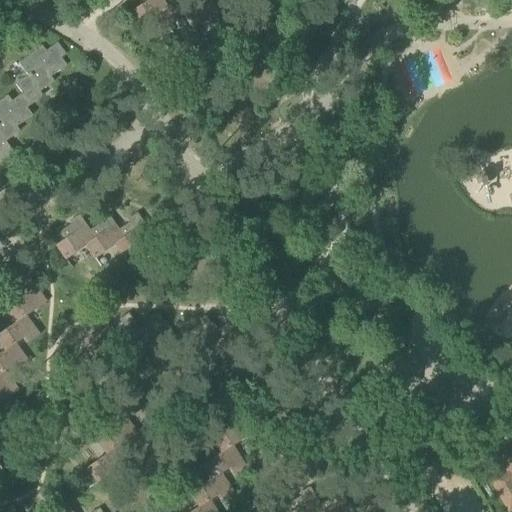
[(161,0),(150,0),(133,12),(142,25),(143,25),(159,14),(167,9),(166,8),(167,8),(161,0)]
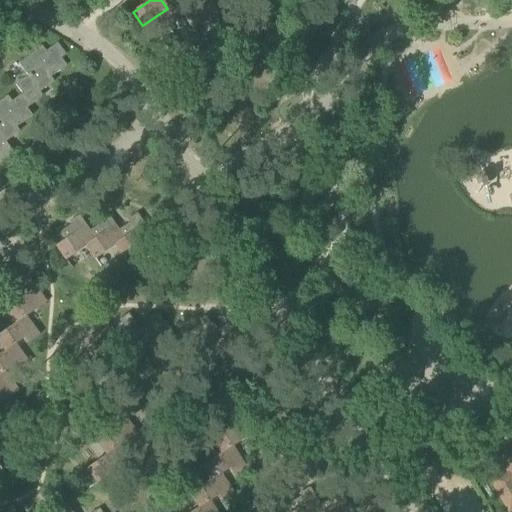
[(167,9),(159,14),(168,27),(184,16),(192,11),(192,10),(185,0),(179,0),(177,1),(175,0),(170,0),(169,1),(171,5),(167,8),(166,8),(167,9)]
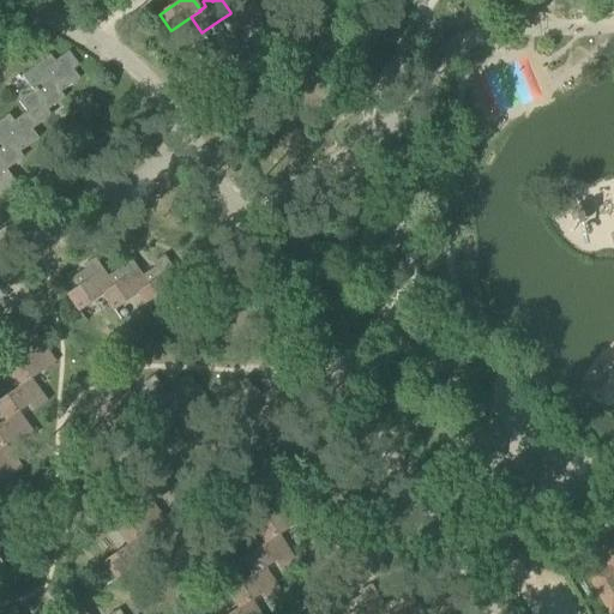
[(230,13),(221,19),(233,35),(262,16),(251,0),(248,0),(230,12),(230,13)]
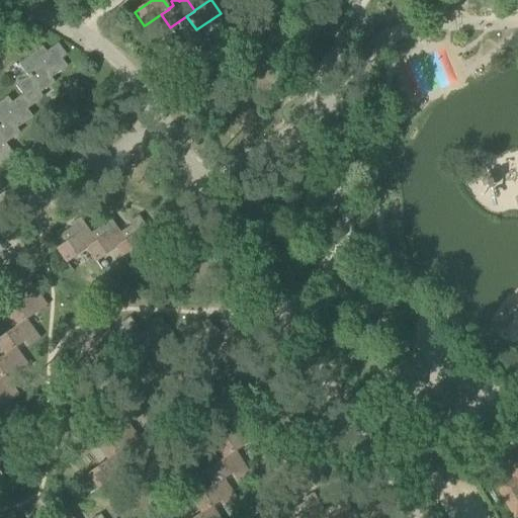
[(42,47),(18,65),(28,77),(15,86),(22,95),(32,107),(44,98),(40,94),(55,83),(52,79),(67,67),(62,60),(67,56),(58,44),(47,53),(42,47)]
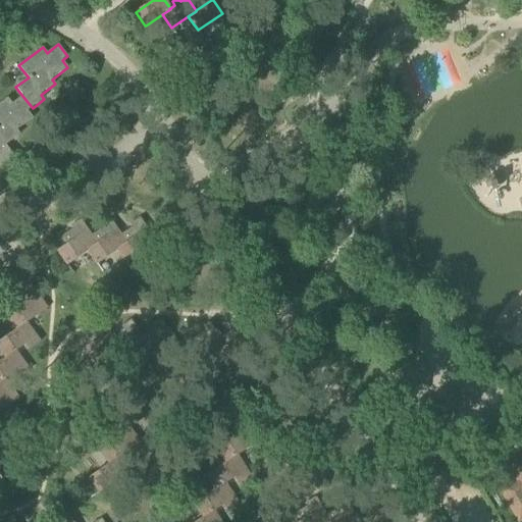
[(0,155),(9,149),(6,146),(20,135),(17,131),(33,118),(28,111),(33,108),(22,96),(12,104),(7,98),(0,103),(0,155)]
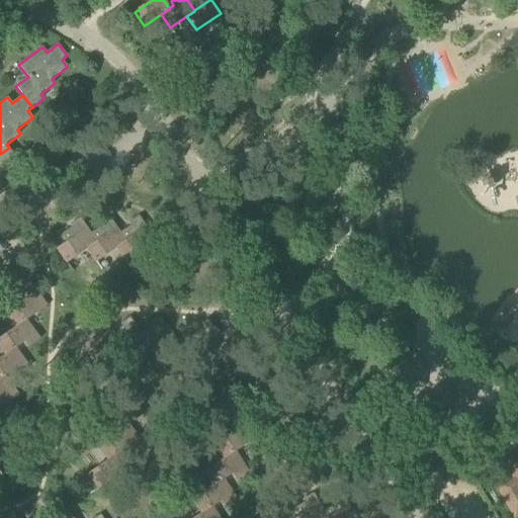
[(0,190),(5,186),(2,182),(18,170),(12,163),(17,160),(9,148),(0,154),(0,190)]
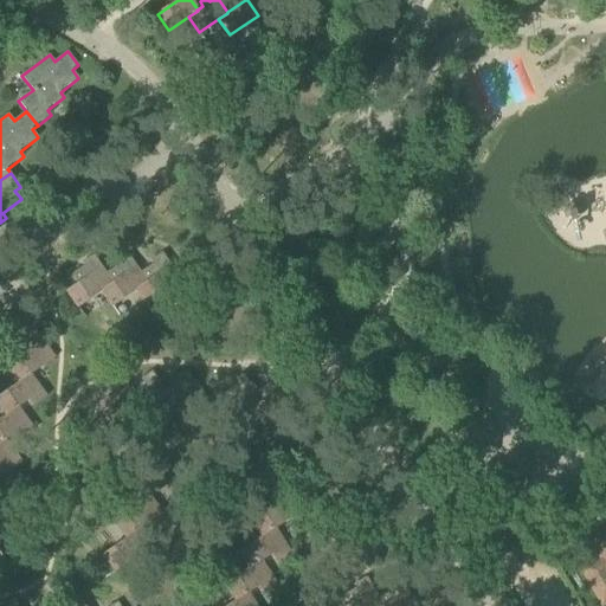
[(147,282),(136,290),(136,291),(147,307),(171,290),(171,289),(181,282),(175,272),(175,271),(162,252),(150,260),(153,264),(141,272),(147,282)]
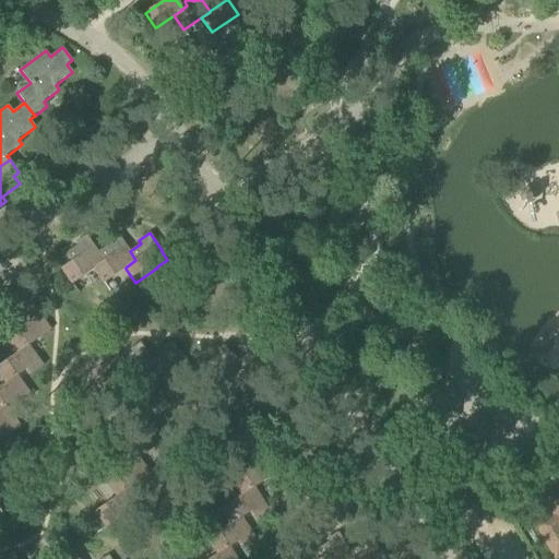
[(167,260),(157,266),(157,268),(167,283),(201,260),(181,233),(170,240),(173,244),(162,251),(167,260)]
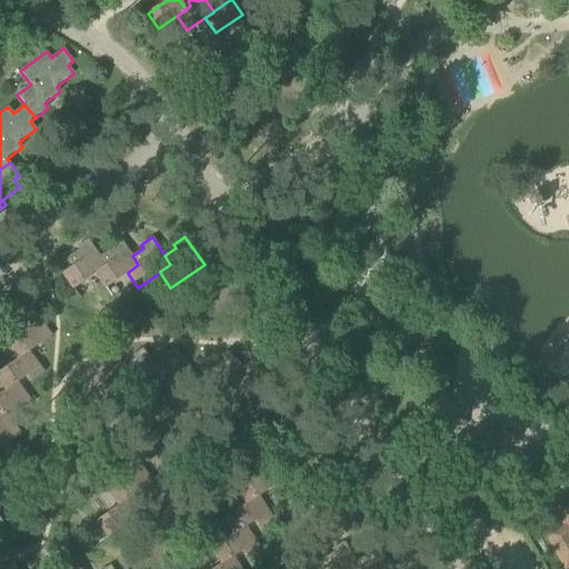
[(106,266),(96,273),(106,288),(128,273),(128,272),(138,265),(132,256),(120,238),(109,246),(111,249),(100,257),(106,266)]
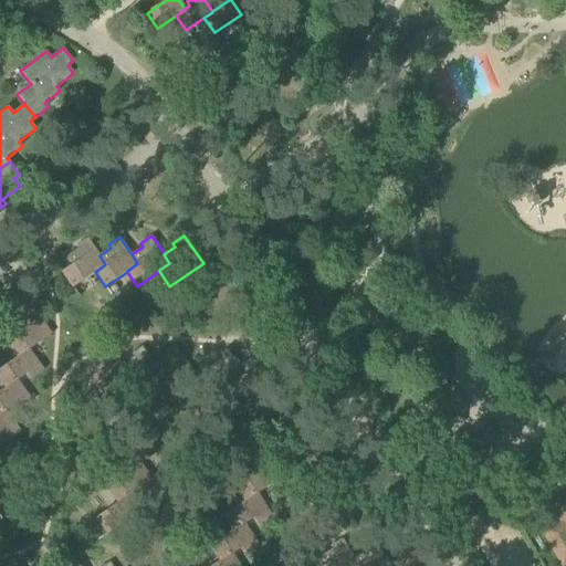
[(72,265),(62,272),(73,287),(95,272),(105,264),(100,255),(87,238),(76,245),(79,249),(66,257),(72,265)]
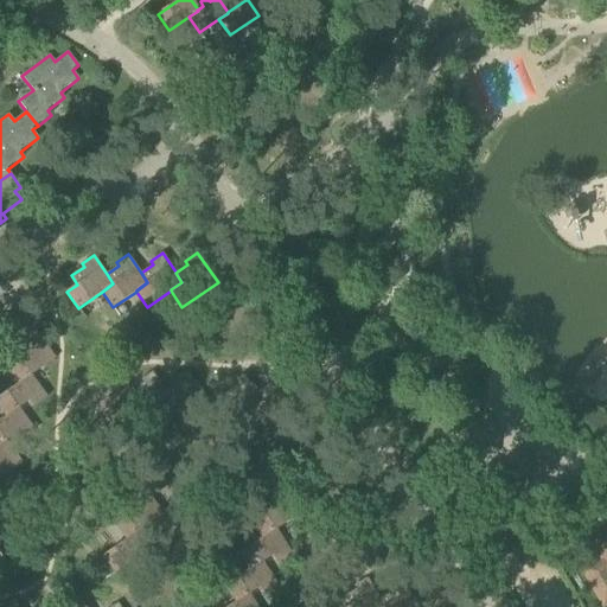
[(7,368),(19,384),(31,376),(55,359),(34,330),(23,338),(25,342),(12,351),(18,359),(7,368)]
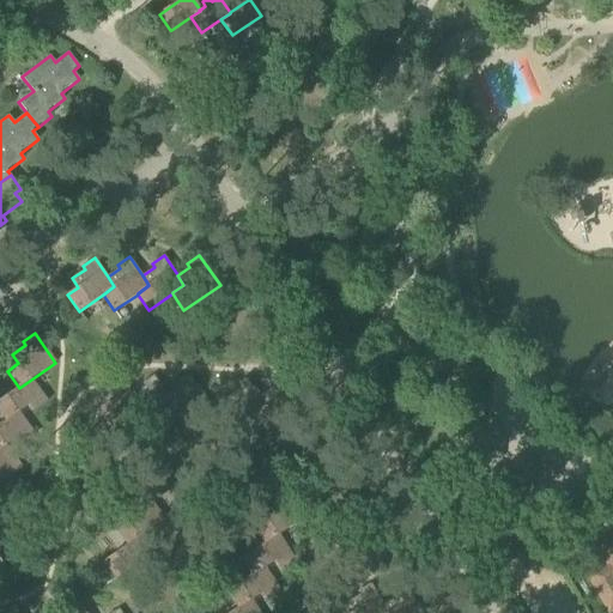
[(168,394),(167,395),(174,404),(163,412),(163,413),(175,430),(210,404),(189,375),(177,383),(178,387),(168,394)]
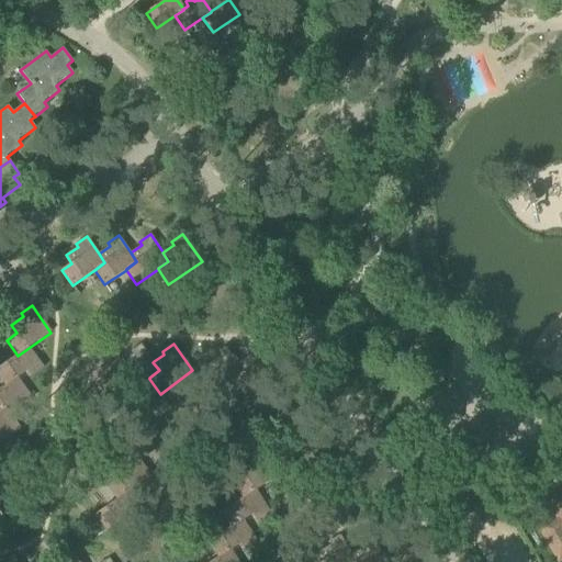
[(127,371),(116,379),(117,380),(127,394),(149,379),(149,378),(159,370),(153,362),(154,361),(141,345),(131,352),(133,356),(122,362),(121,363),(127,371)]
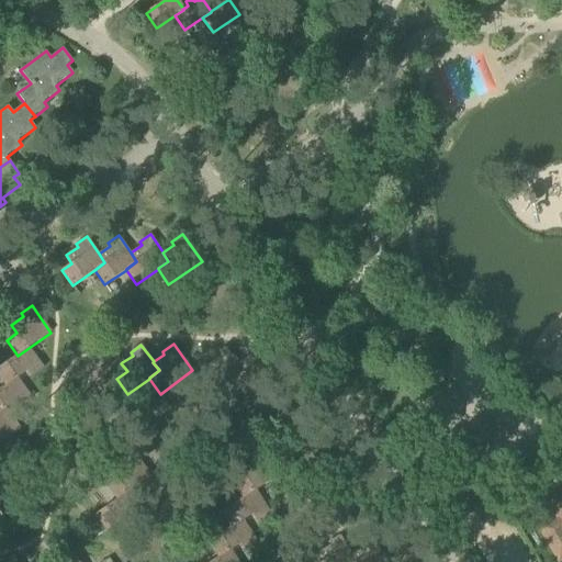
[(127,371),(121,363),(122,362),(110,346),(99,353),(100,356),(89,364),(94,372),(85,380),(96,395),(117,380),(116,379),(127,371)]
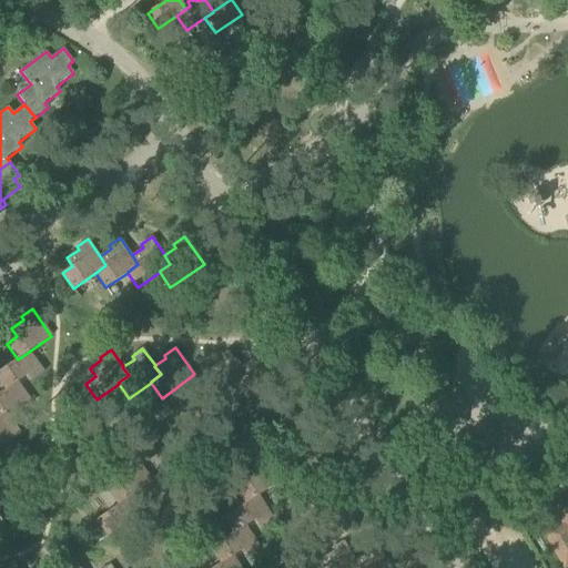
[(236,385),(246,401),(280,376),(261,350),(250,357),(252,361),(240,368),(246,376),(236,385)]
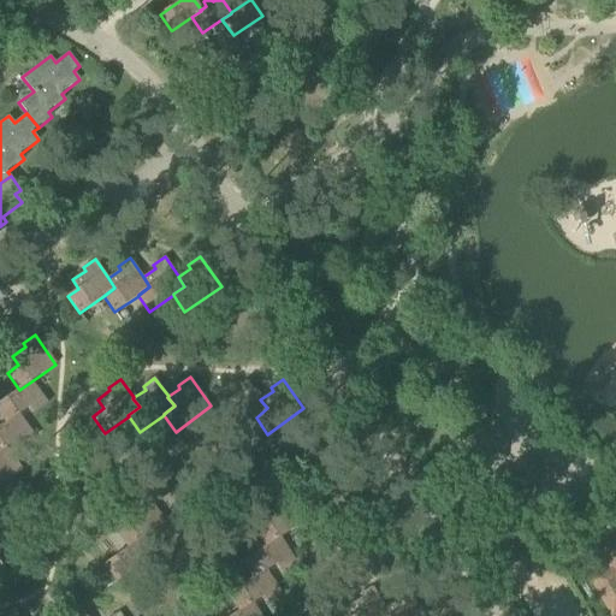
[(219,418),(231,434),(256,418),(267,408),(260,400),(248,380),(235,389),(238,392),(224,401),(230,410),(219,418)]
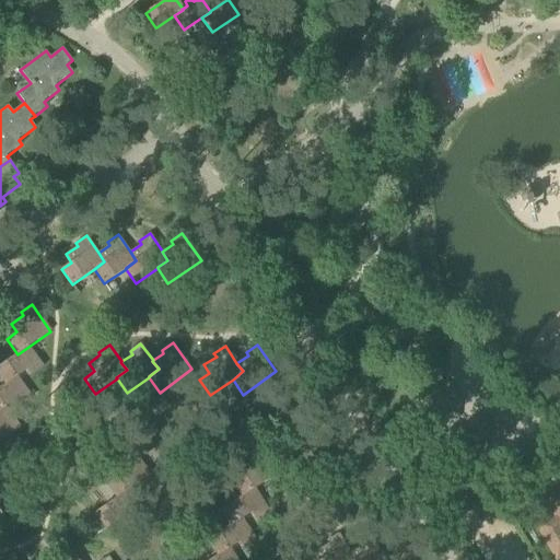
[(0,375),(6,384),(16,377),(27,370),(32,375),(43,368),(28,347),(18,354),(0,365),(0,375)]
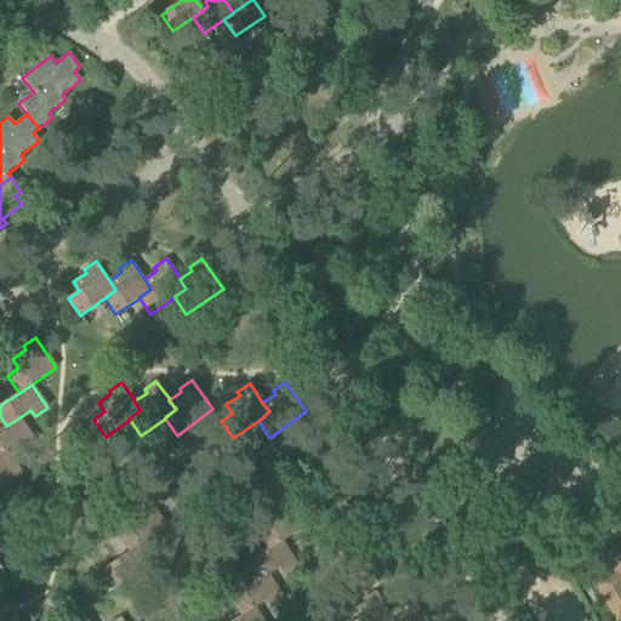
[(0,429),(0,455),(5,451),(6,451),(18,444),(22,450),(35,442),(18,419),(6,426),(0,429)]
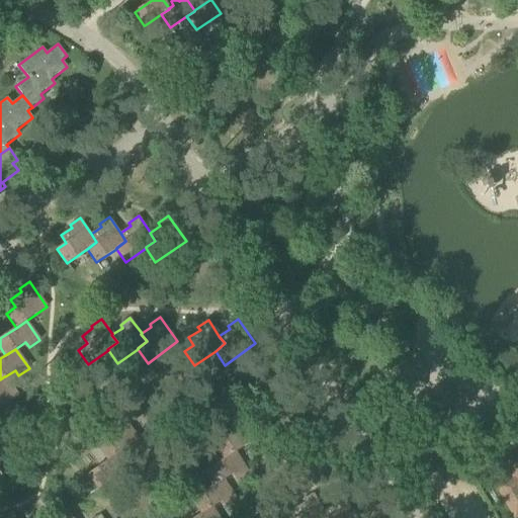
[(0,401),(4,399),(8,404),(18,396),(5,376),(4,376),(0,379),(0,401)]
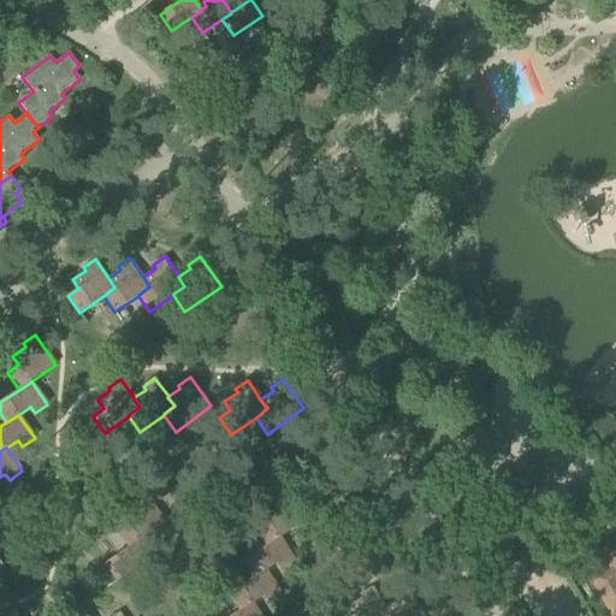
[(129,498),(140,514),(153,507),(177,489),(155,460),(143,468),(146,472),(134,481),(140,490),(129,498)]
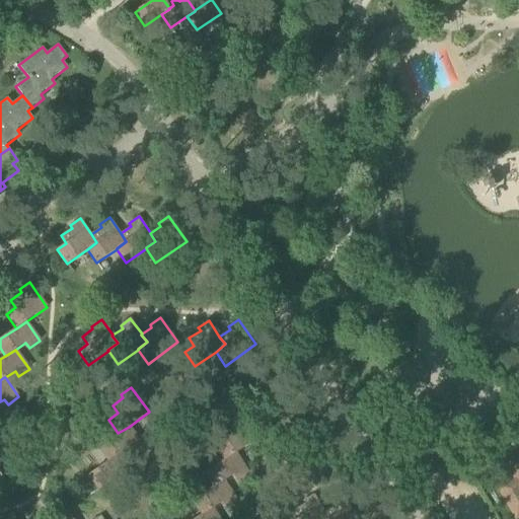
[(231,424),(220,432),(225,439),(215,445),(225,460),(235,453),(256,440),(239,415),(229,422),(231,424)]
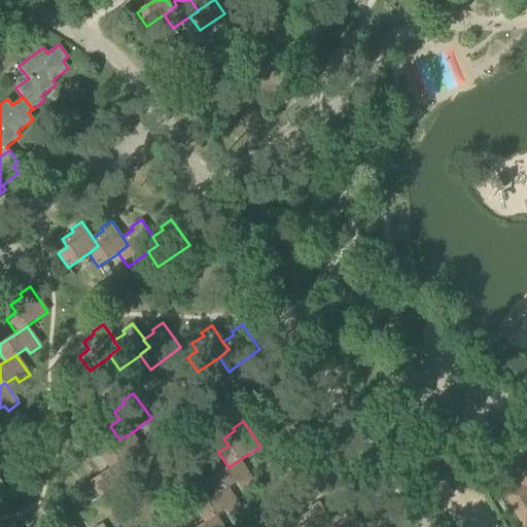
[(0,472),(27,455),(9,429),(0,434),(0,437),(1,440),(0,440),(0,472)]
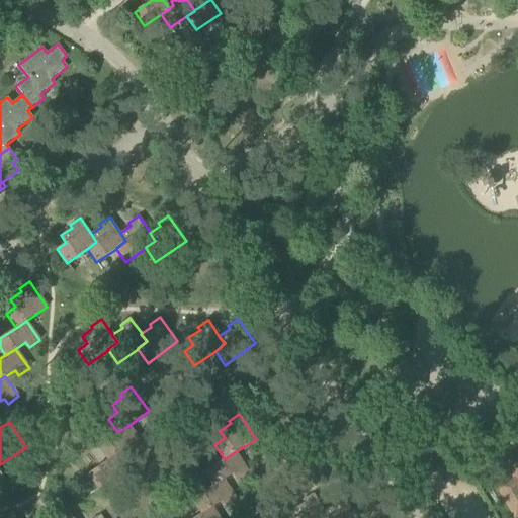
[(107,460),(108,461),(118,452),(128,446),(133,451),(143,444),(128,426),(117,432),(98,446),(107,460)]
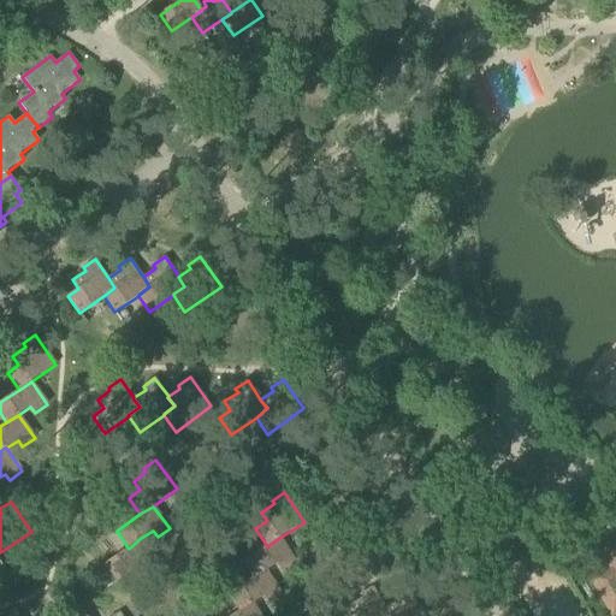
[(612,615),(615,612),(615,534),(594,546),(606,568),(590,578),(612,615)]
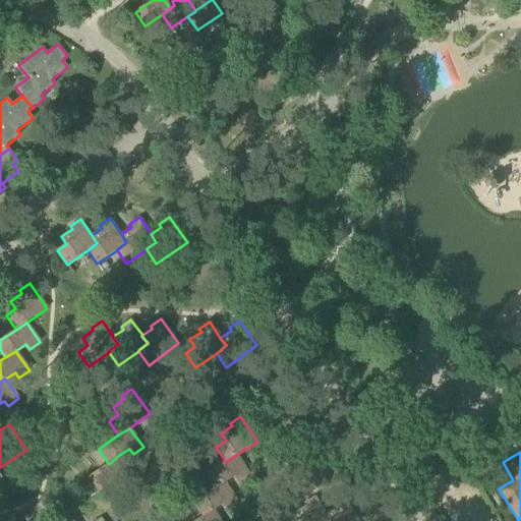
[(108,463),(89,477),(99,491),(99,493),(119,477),(123,482),(133,475),(119,456),(119,455),(109,464),(108,463)]
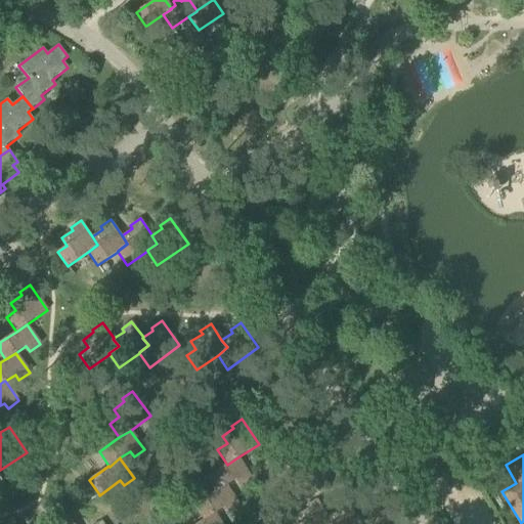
[(215,492),(226,485),(236,479),(239,484),(251,477),(237,457),(227,465),(206,478),(215,492)]
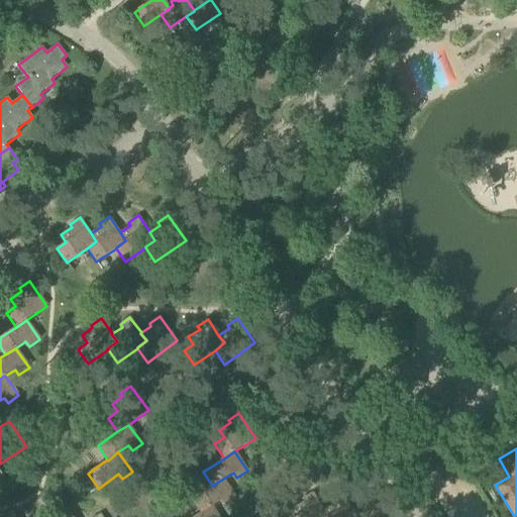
[(212,486),(192,499),(201,513),(211,506),(211,507),(221,500),(225,506),(236,499),(223,479),(212,486)]
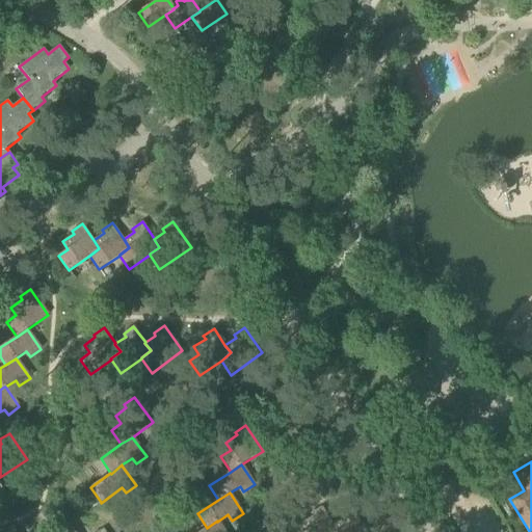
[(303,531),(336,531),(333,524),(322,507),(311,513),(313,516),(301,523),(306,531),(303,531)]
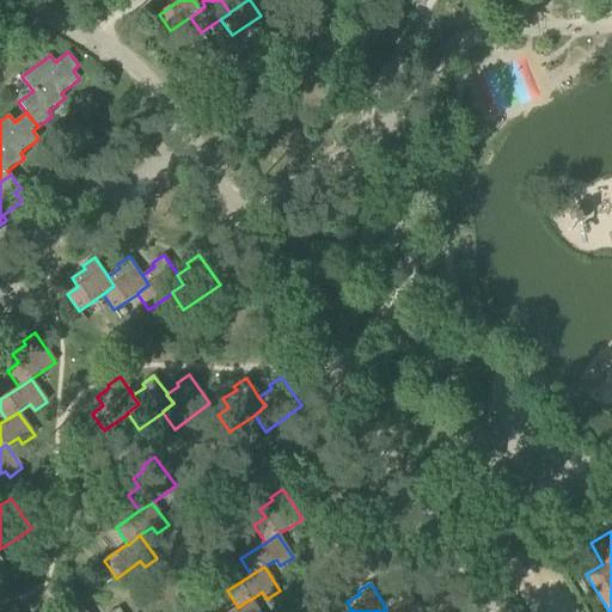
[(386,611),(421,611),(416,605),(405,585),(393,592),(395,595),(383,603),(386,611)]
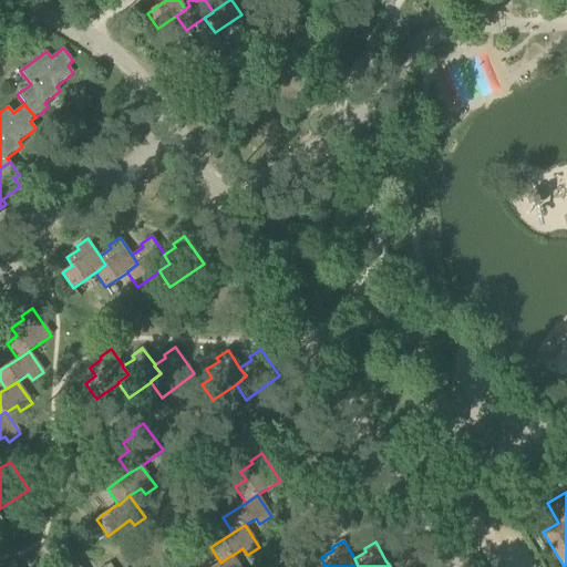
[(220,563),(213,566),(239,566),(232,556),(232,555),(220,563)]
